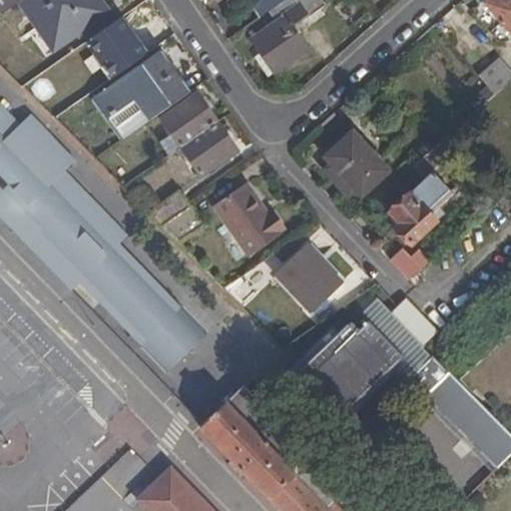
[(0,13),(1,15),(22,0),(0,0),(0,13)]
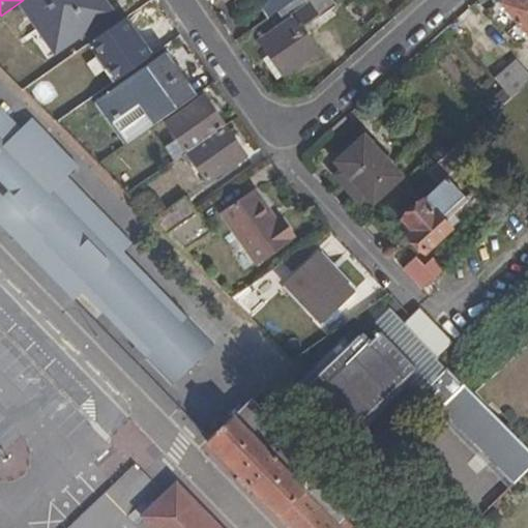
[(106,0),(23,0),(55,47),(112,8),(106,0)]
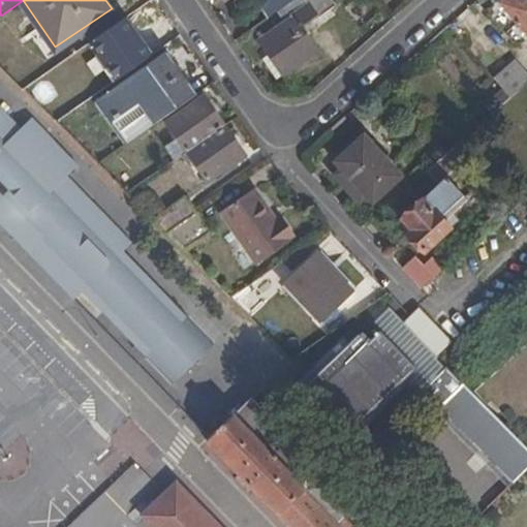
[(266,0),(242,17),(251,29),(274,13),(266,0)]
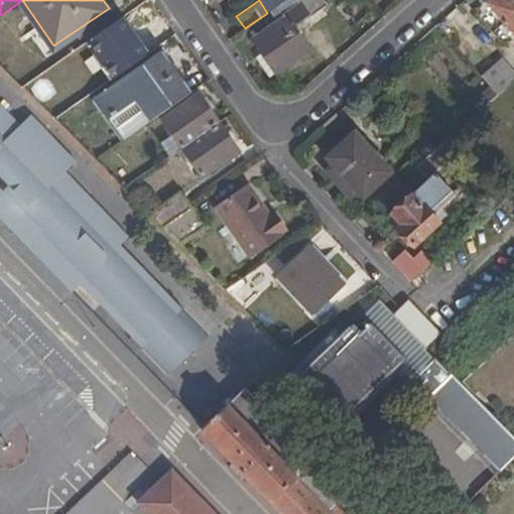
[(295,28),(326,7),(320,0),(285,0),(278,5),(288,20),(256,43),(278,75),(311,51),(295,28)]
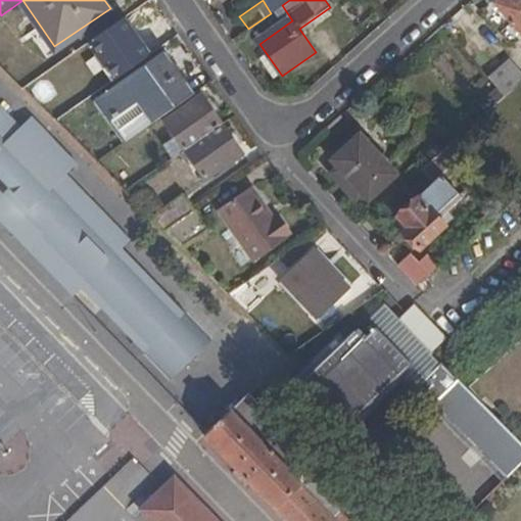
[(520,0),(491,0),(490,2),(492,3),(520,36),(520,37),(520,0)]
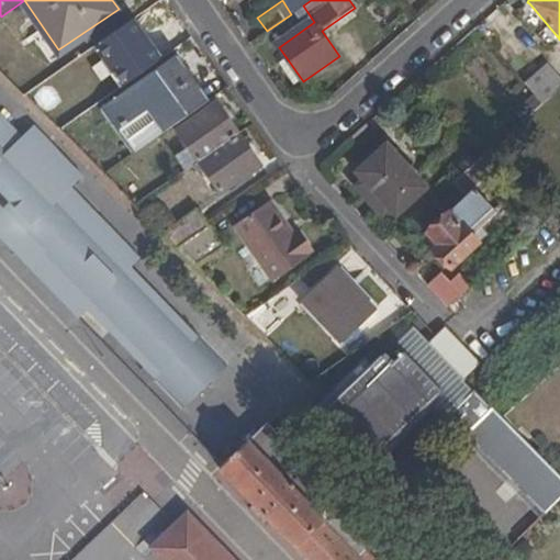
[(521,11),(521,22),(540,45),(551,46),(559,38),(529,3),(521,11)]
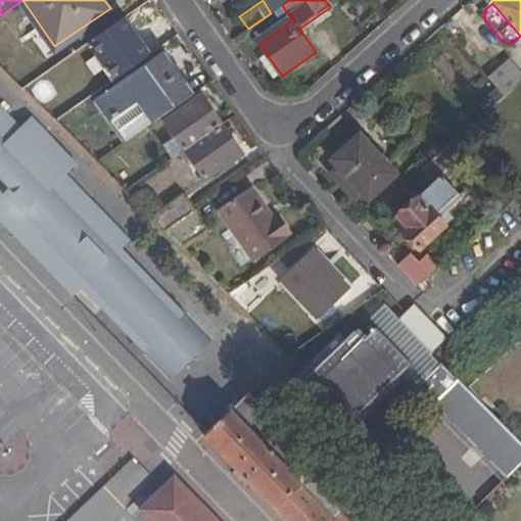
[(195,93),(164,50),(96,97),(127,140),(195,93)]
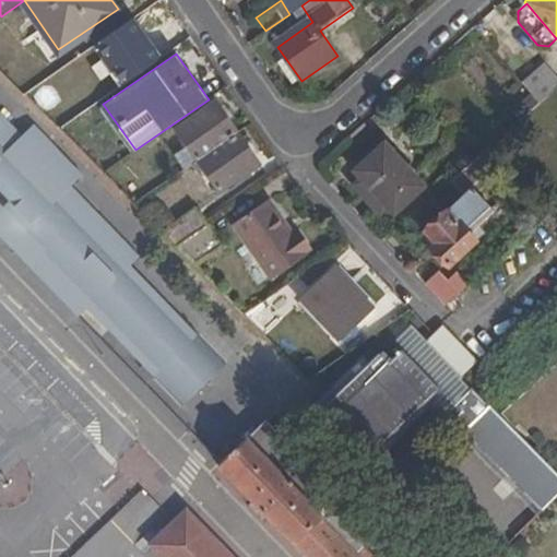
[(533,62),(516,76),(531,94),(540,104),(556,89),(533,62)]
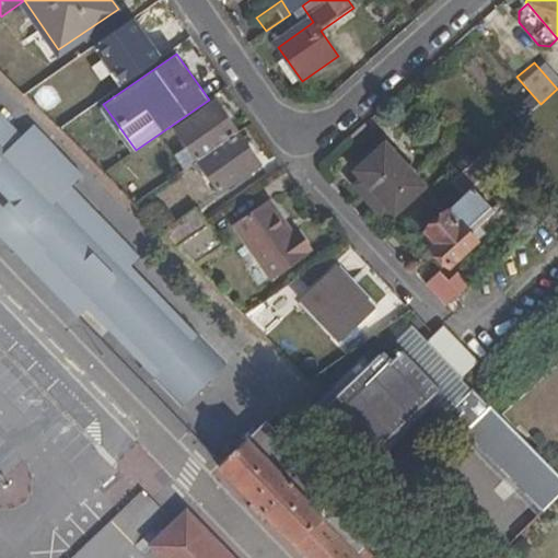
[(532,94),(513,111),(521,120),(541,104),(532,94)]
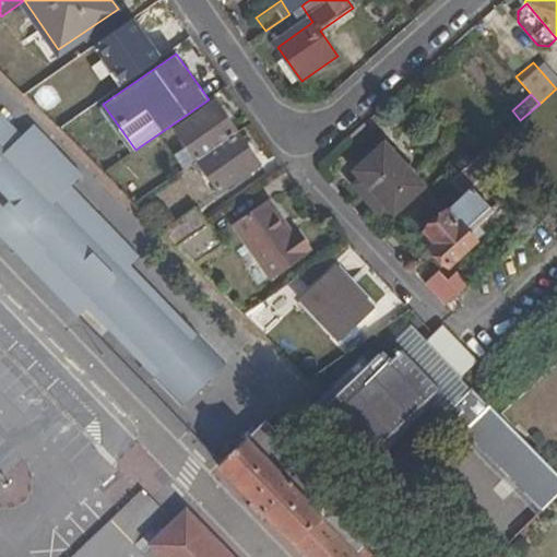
[(215,104),(178,129),(198,160),(235,134),(215,104)]
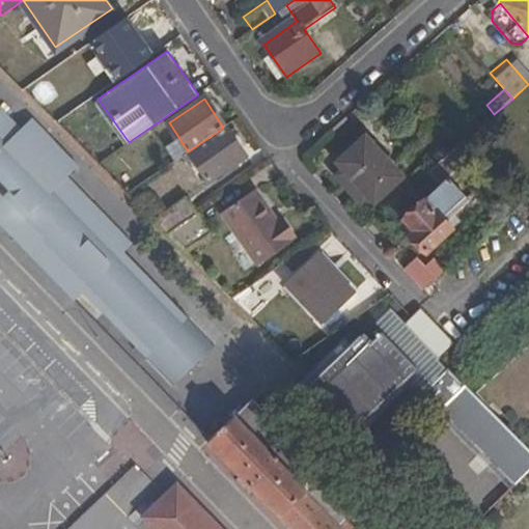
[(206,179),(242,156),(223,128),(188,151),(206,179)]
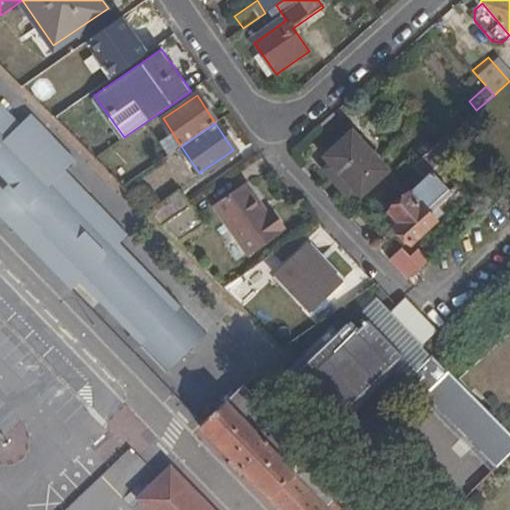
[(360,195),(385,174),(353,137),(328,158),(332,164),(323,172),(347,201),(358,192),(360,195)]
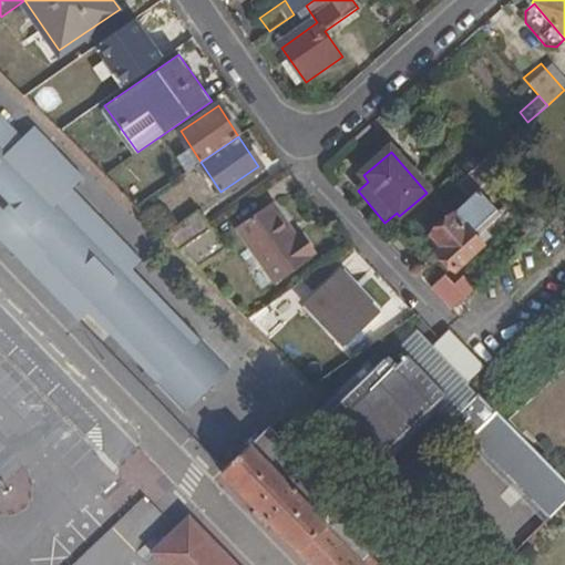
[(484,247),(475,237),(481,233),(500,216),(482,194),(502,176),(486,158),(458,183),(473,202),(433,236),(441,245),(438,248),(456,270),(484,247)]
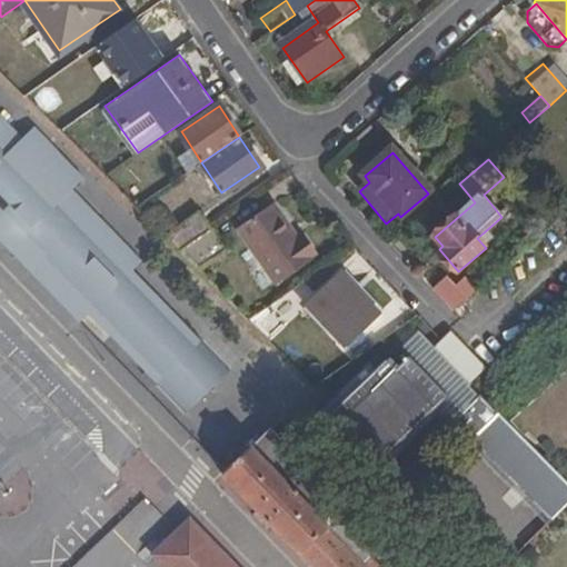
[(0,191),(16,177),(0,160),(0,191)]
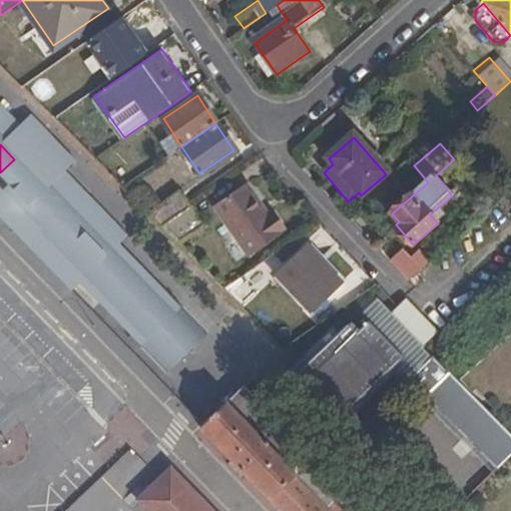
[(52,200),(14,159),(0,172),(0,210),(20,231),(52,200)]
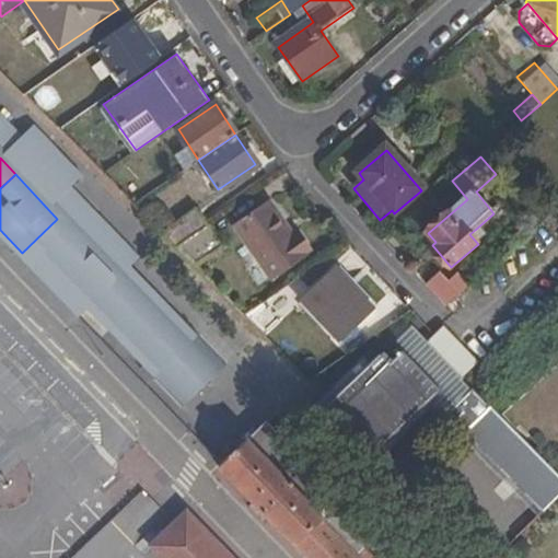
[(298,231),(292,235),(267,200),(234,224),(272,279),(306,255),(305,253),(311,248),(298,231)]
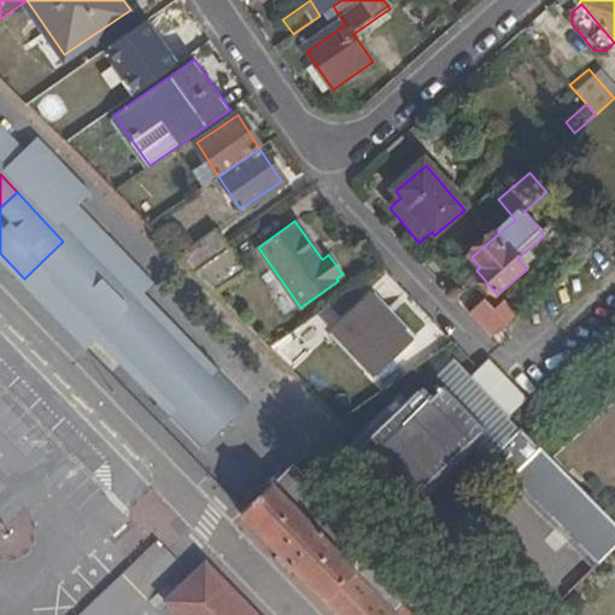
[(228,246),(216,227),(176,257),(192,274),(227,249),(226,247),(228,246)]
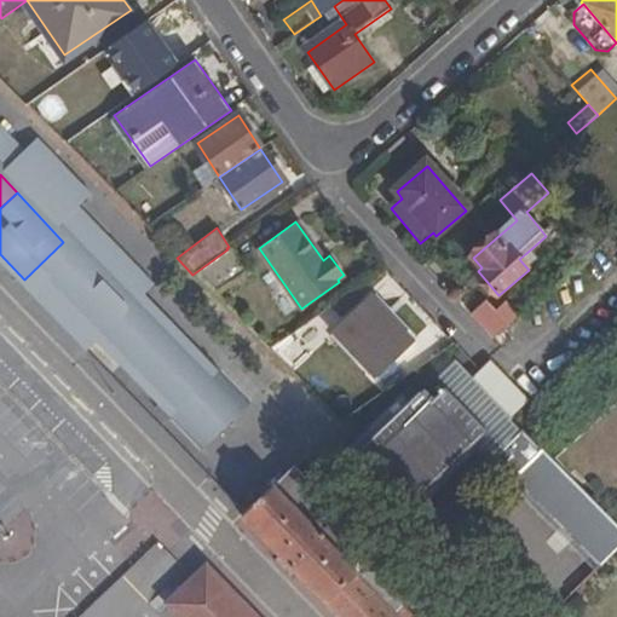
[(63,242),(24,280),(88,346),(127,309),(63,242)]
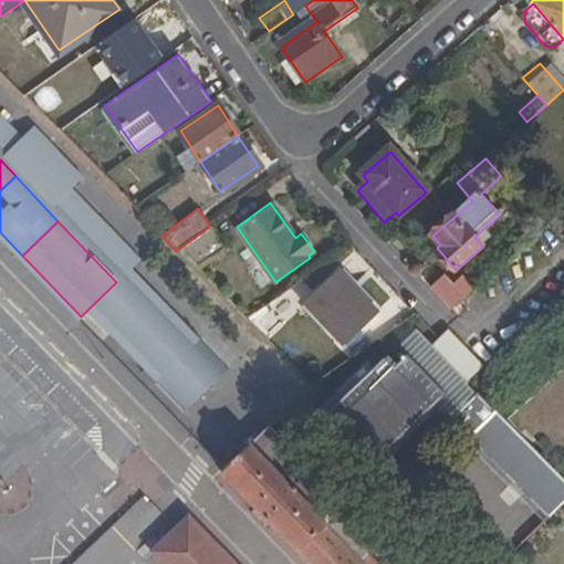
[(208,228),(176,251),(195,270),(222,250),(209,230),(208,228)]
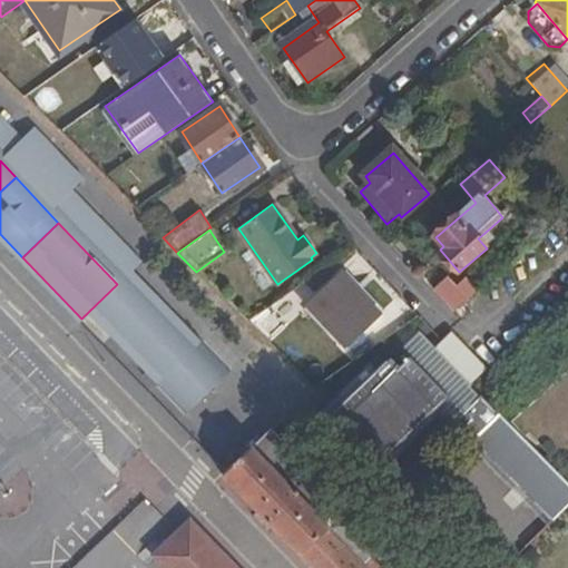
[(343,344),(376,312),(340,274),(307,306),(343,344)]
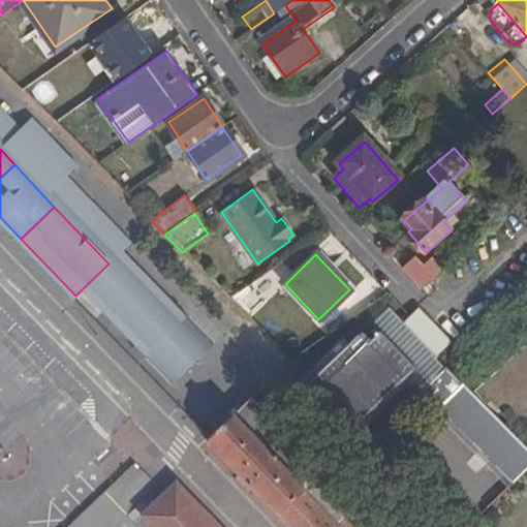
[(433,278),(419,261),(404,274),(420,290),(433,278)]
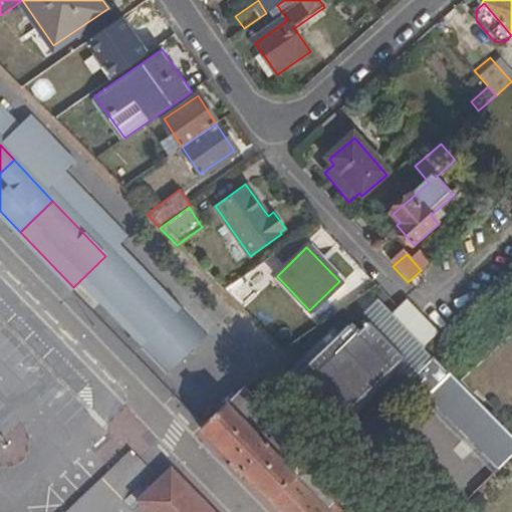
[(120,271),(105,256),(73,287),(88,302),(120,271)]
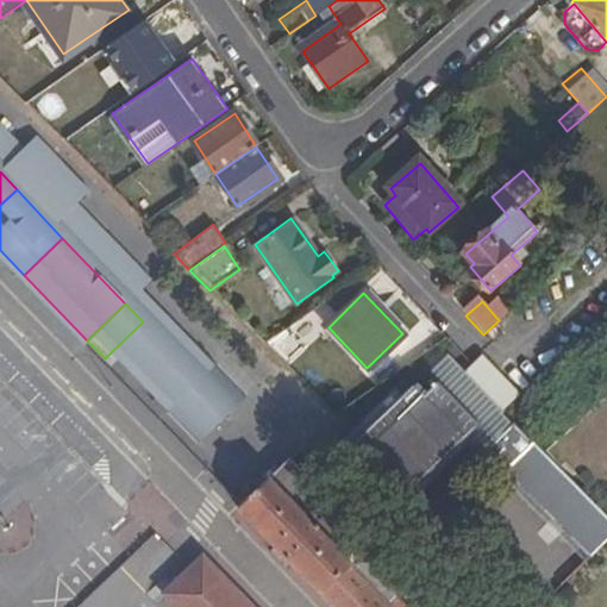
[(105,358),(216,473),(252,436),(143,321),(105,358)]
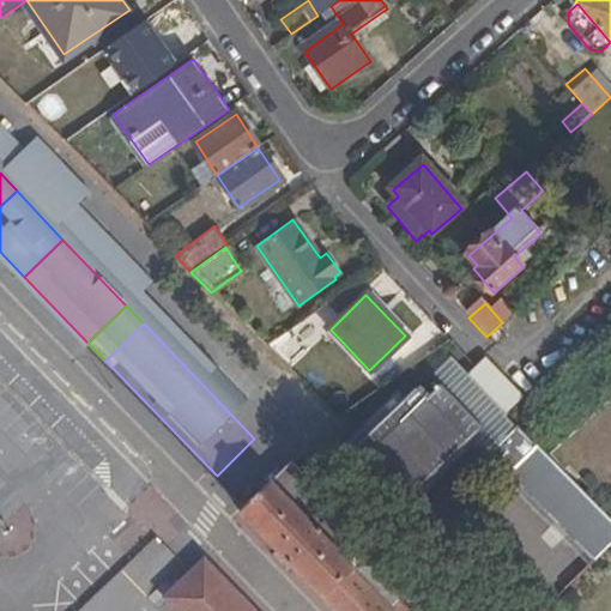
[(502,349),(490,360),(526,398),(538,387),(502,349)]
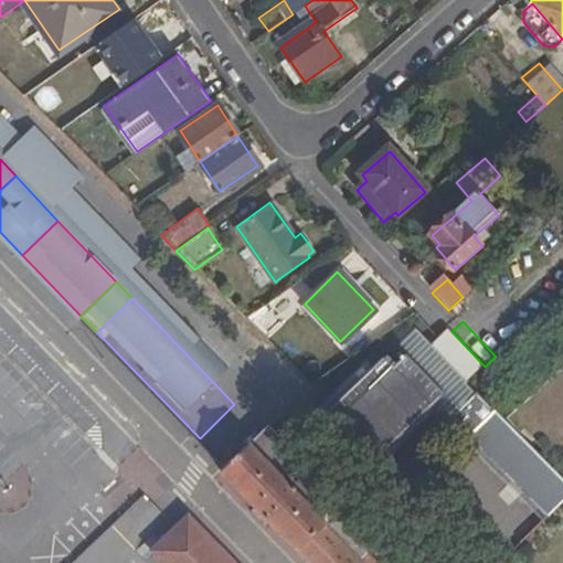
[(435,336),(427,343),(466,384),(485,367),(452,331),(446,325),(435,336)]
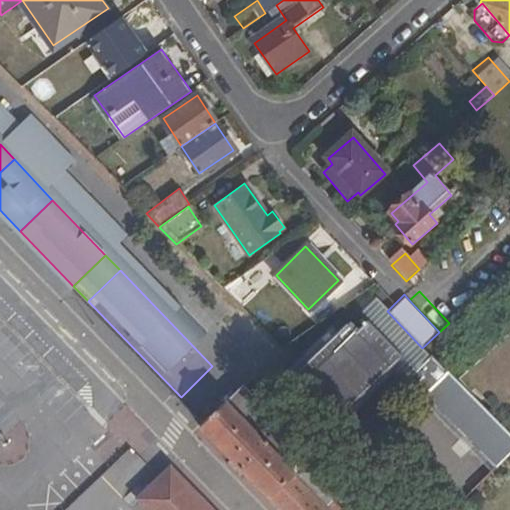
[(430,356),(408,377),(496,470),(509,455),(509,440),(454,382),(430,356)]
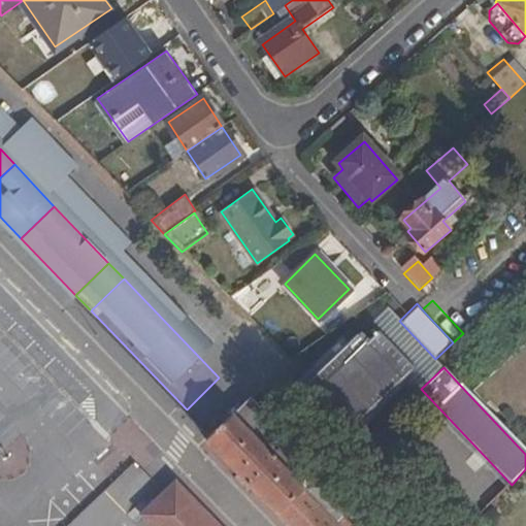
[(348,525),(341,519),(354,506),(250,398),(243,403),(207,437),(204,439),(275,513),(288,525),(348,525)]
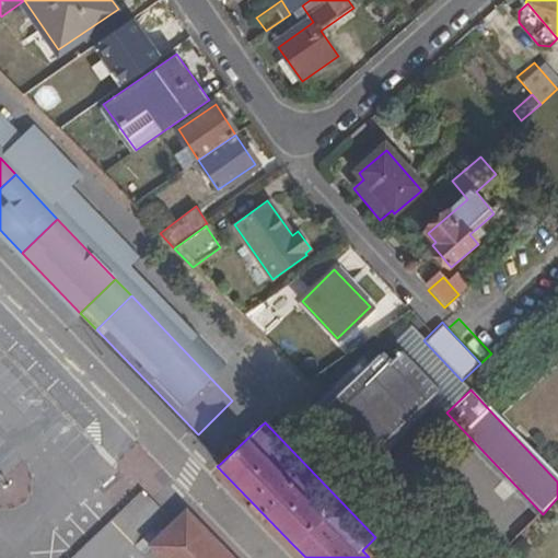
[(173,525),(150,547),(161,557),(230,557),(186,512),(173,525)]
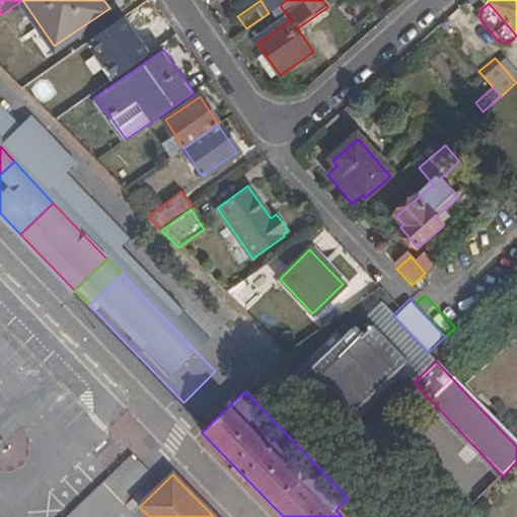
[(484,482),(470,495),(476,502),(491,489),(484,482)]
